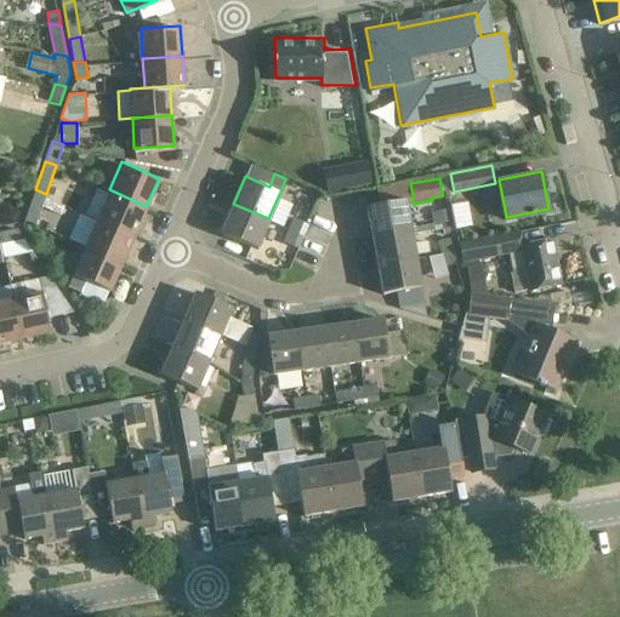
[(46,194),(35,189),(27,215),(38,220),(46,194)]
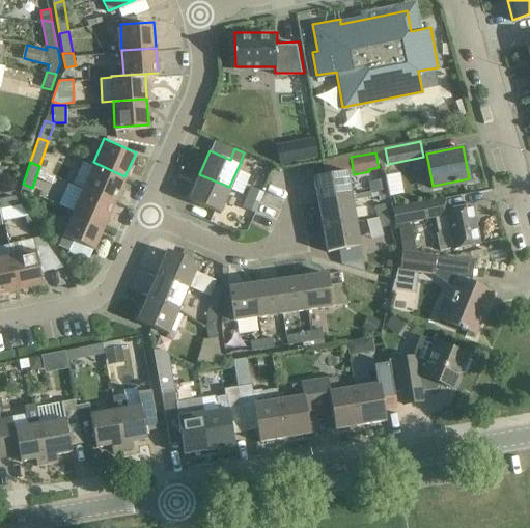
[(93,162),(83,186),(115,199),(124,176),(93,162)]
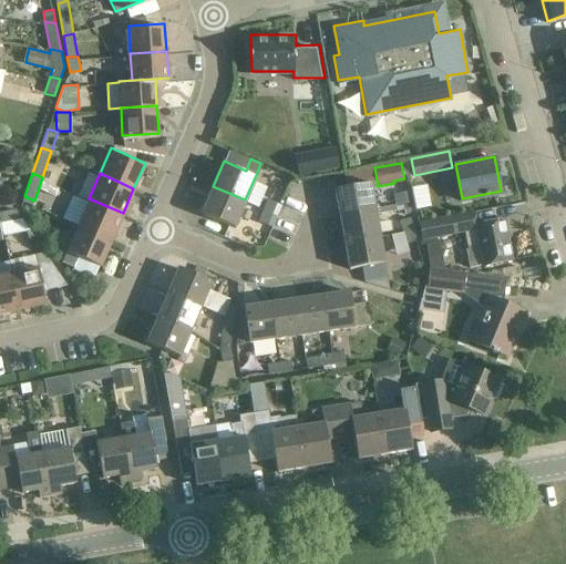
[(339,214),(374,207),(369,181),(335,187),(339,214)]
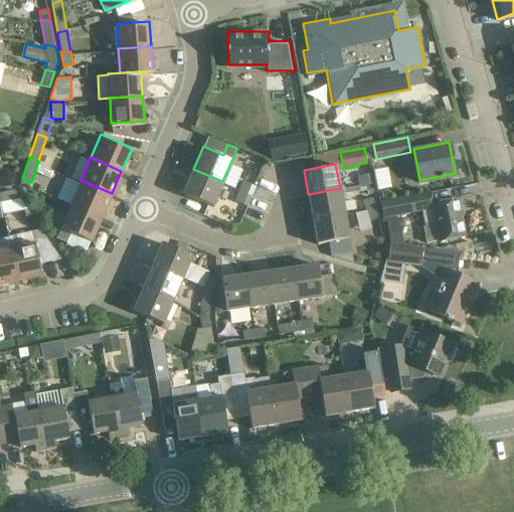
[(193,169),(183,192),(212,204),(222,181),(193,169)]
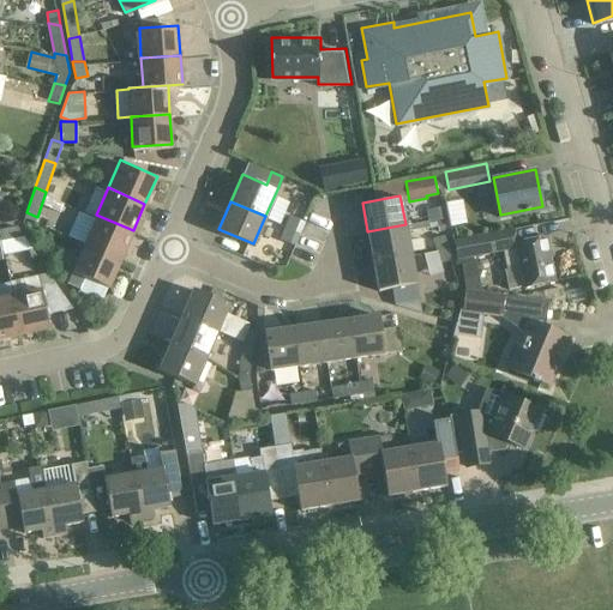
[(443,205),(426,209),(430,223),(446,219),(443,205)]
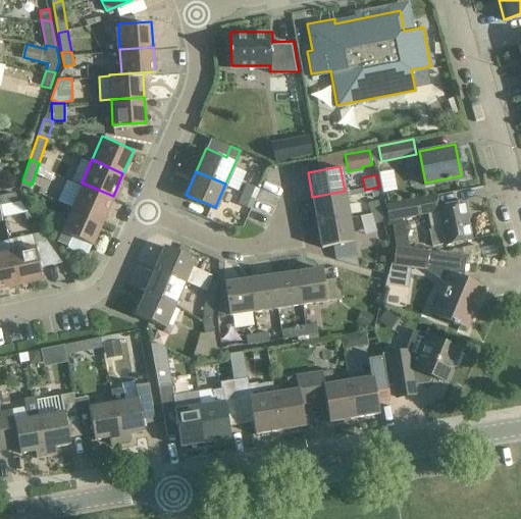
[(243,191),(256,197),(260,188),(247,182),(243,191)]
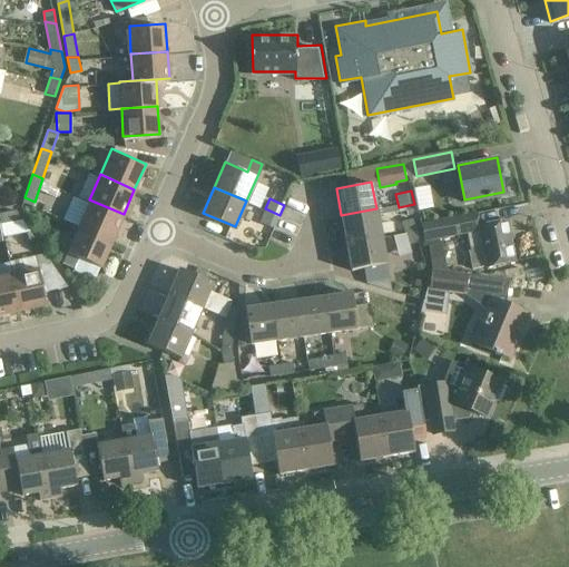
[(89,199),(78,224),(113,240),(124,214),(89,199)]
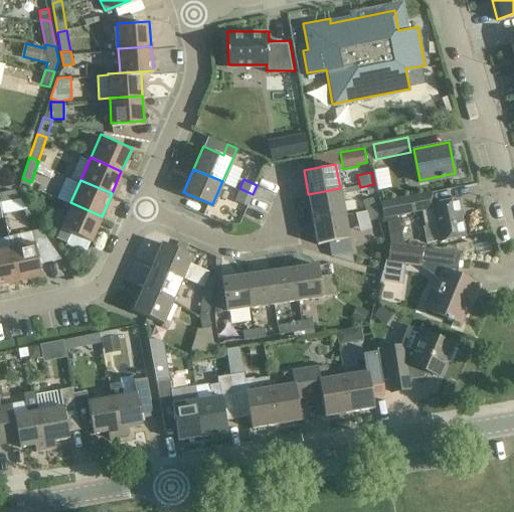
[(252,194),(239,188),(234,199),(248,205),(252,194)]
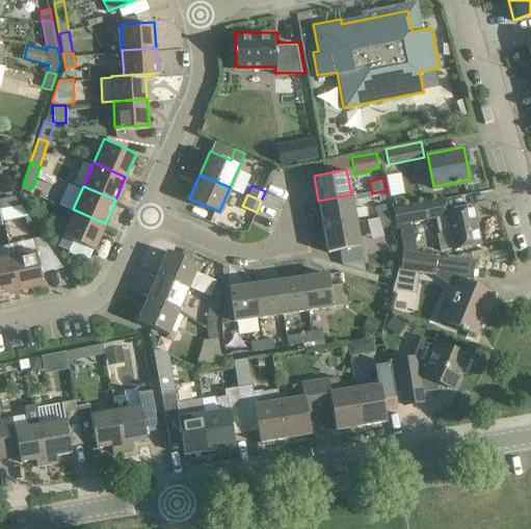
[(351,194),(318,201),(323,225),(355,218),(351,194)]
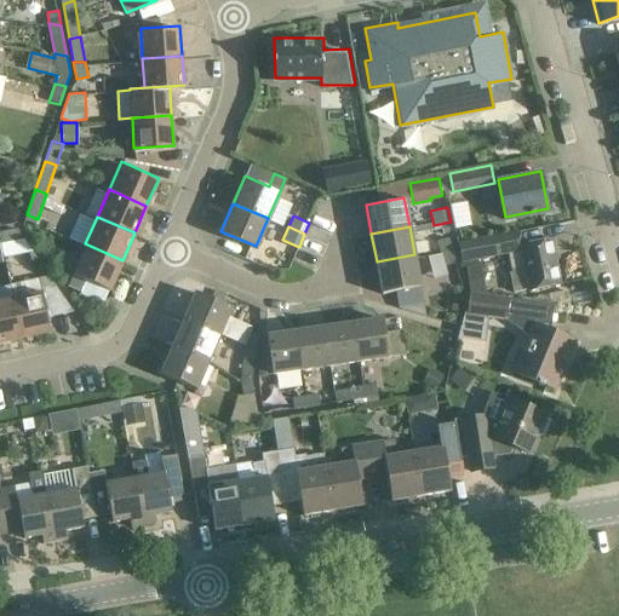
[(17,228),(0,230),(0,235),(1,242),(24,237),(17,228)]
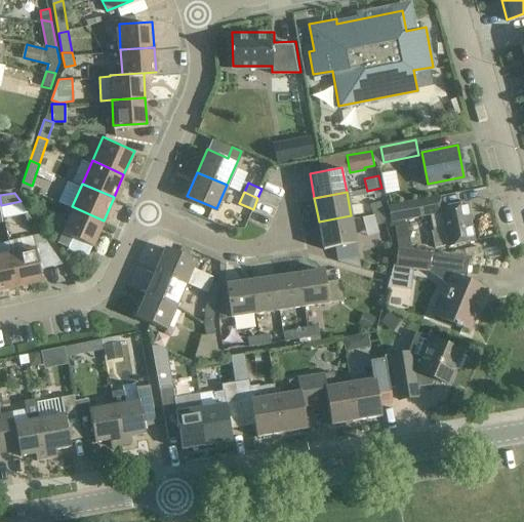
[(468,200),(440,206),(438,194),(388,204),(392,222),(441,212),(447,244),(473,239),(468,212),(470,211),(468,200)]
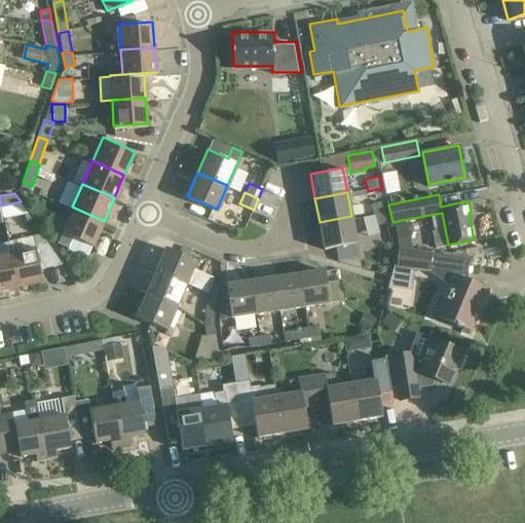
[(375,214),(384,212),(381,200),(372,202),(375,214)]
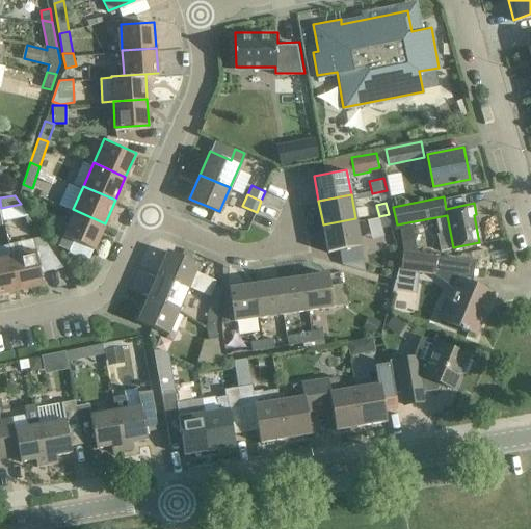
[(95,247),(105,223),(73,209),(59,241),(69,245),(73,237),(95,247)]
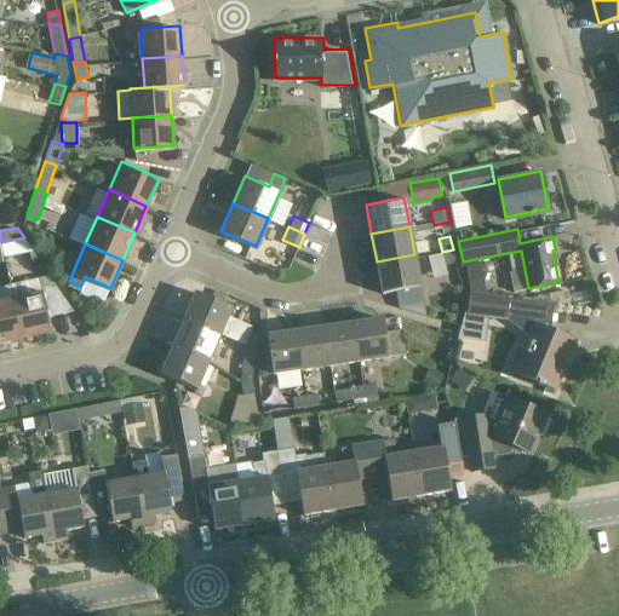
[(453,249),(442,252),(446,265),(457,262),(453,249)]
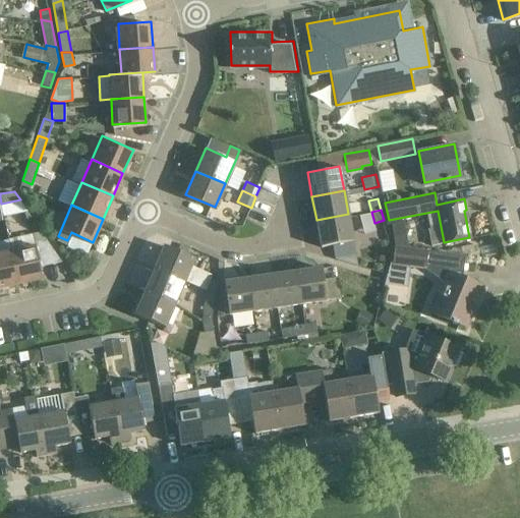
[(348,214),(316,220),(321,244),(353,238),(348,214)]
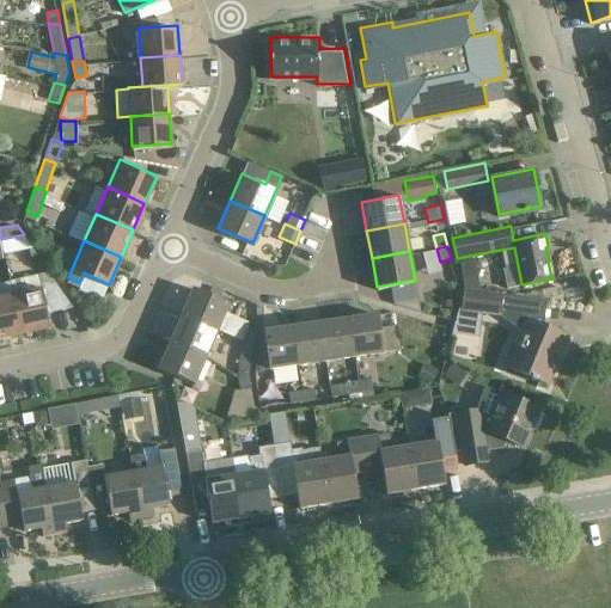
[(475,258),(459,260),(463,277),(478,275),(475,258)]
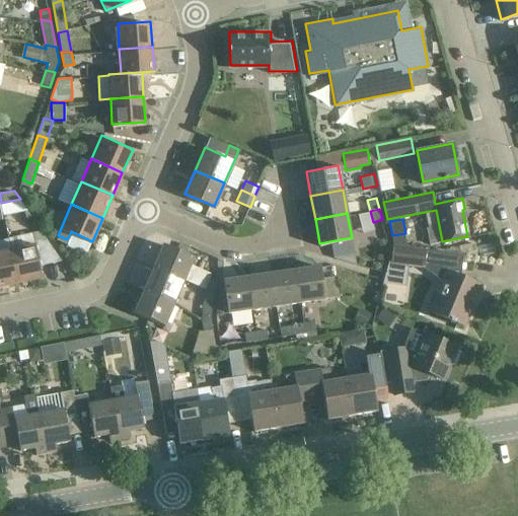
[(8,237),(17,280),(43,275),(41,265),(62,261),(46,236),(41,237),(39,231),(8,237)]
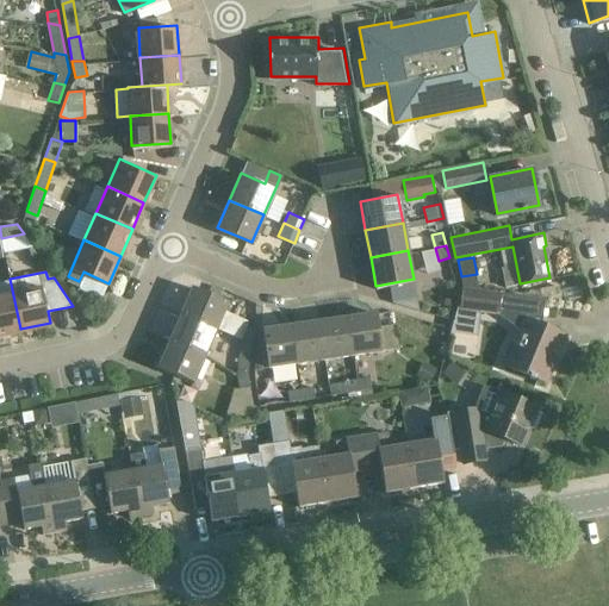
[(0,332),(20,329),(10,279),(0,280),(0,332)]
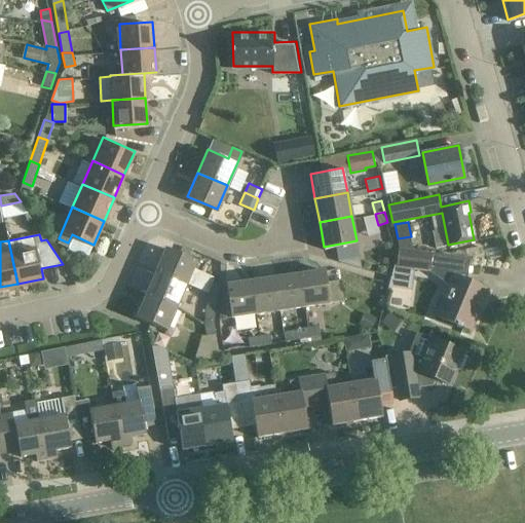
[(165,246),(155,269),(217,295),(219,283),(213,282),(215,275),(192,267),(196,258),(165,246)]
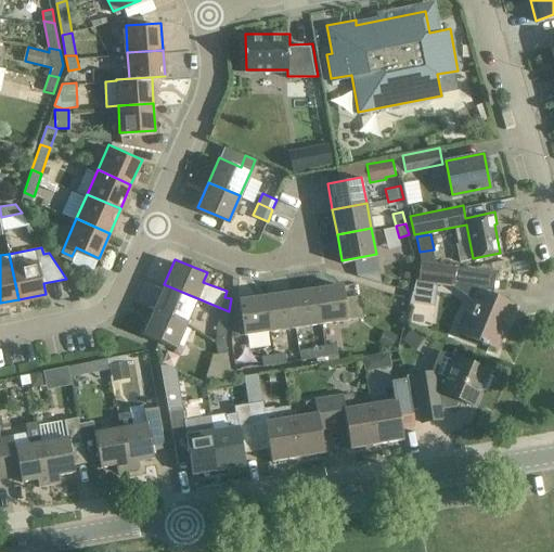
[(452,285),(473,299),(460,331),(495,346),(514,304),(491,294),(494,271),(421,260),(419,281),(452,285)]
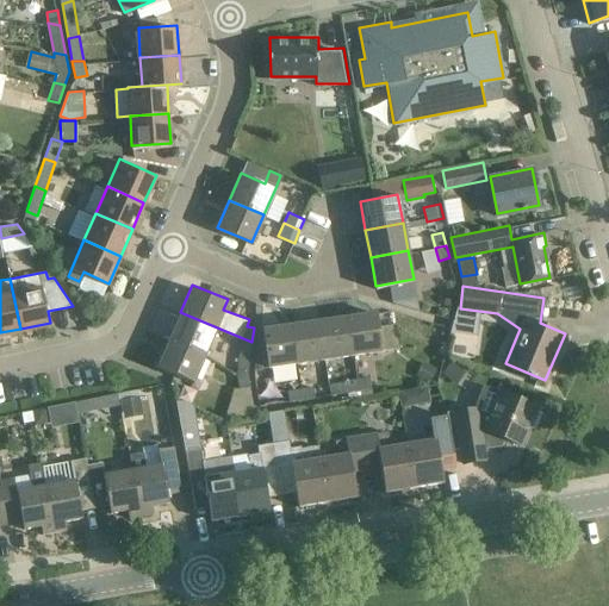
[(348,314),(353,353),(383,349),(377,311),(348,314)]
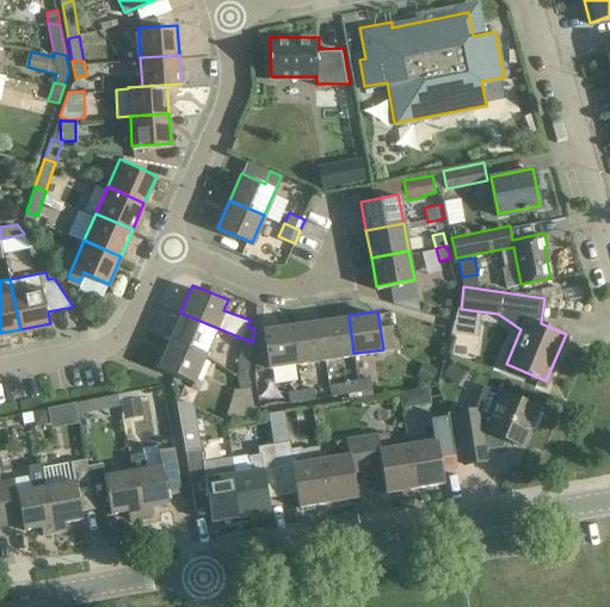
[(180,313),(170,339),(205,353),(216,328),(241,339),(240,352),(251,353),(252,342),(180,313)]
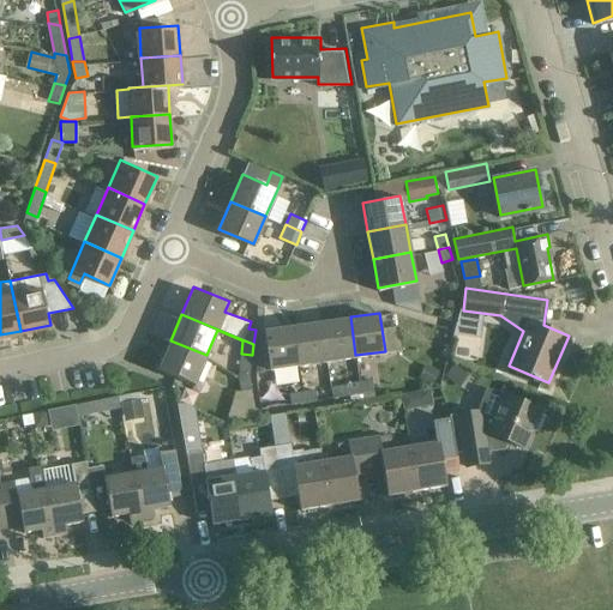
[(350,316),(322,321),(326,360),(355,355),(350,316)]
